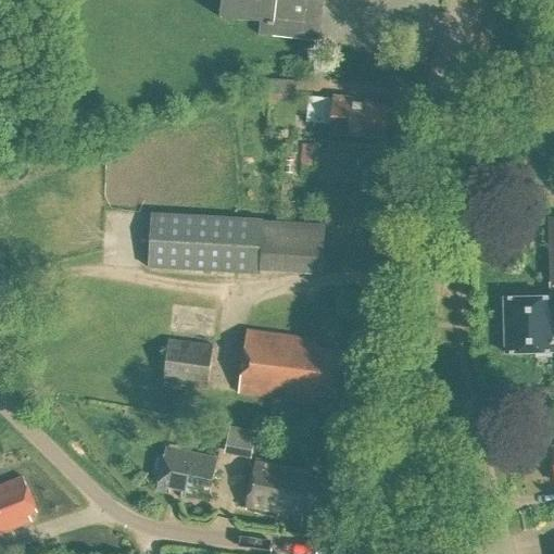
[(221,0),(219,14),(260,20),(259,32),(315,38),(319,0),(221,0)]
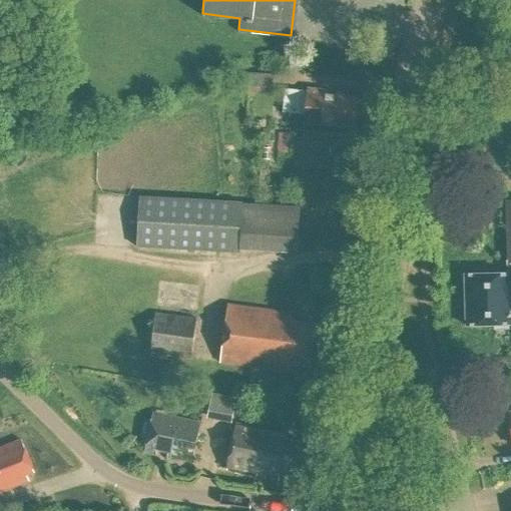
[(322,88),(306,86),(305,89),(282,89),(279,109),(302,111),(301,119),(352,125),(355,96),(321,92),(322,88)]
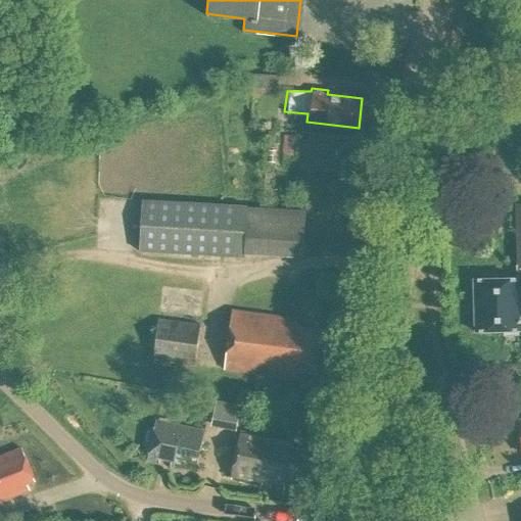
[(282,135),(281,154),(291,155),(293,135),(282,135)]
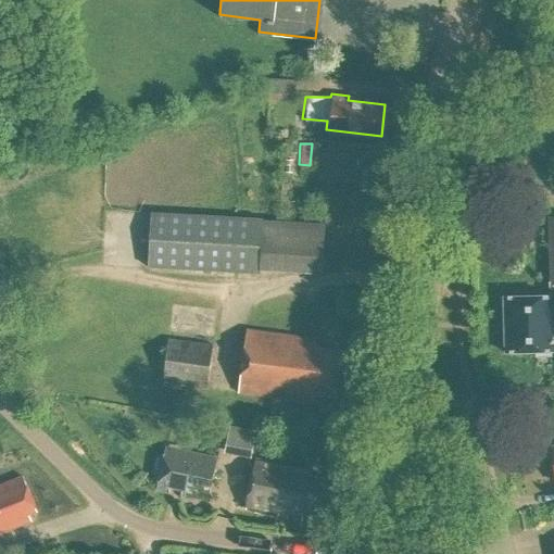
[(150,212),(147,266),(257,273),(257,269),(261,218),(150,212)]
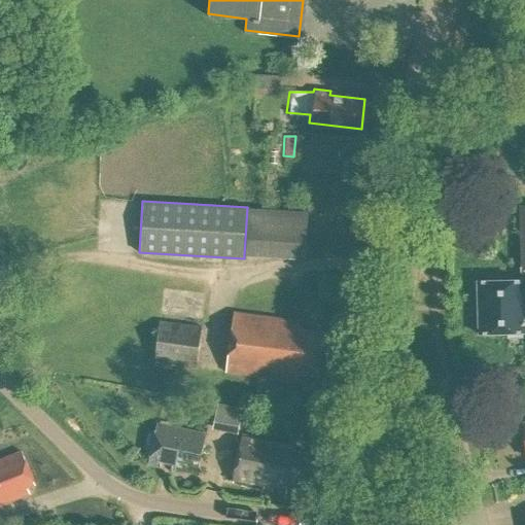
[(524,207),(519,207),(520,279),(476,280),(477,333),(522,333),(522,322),(524,321),(524,207)]
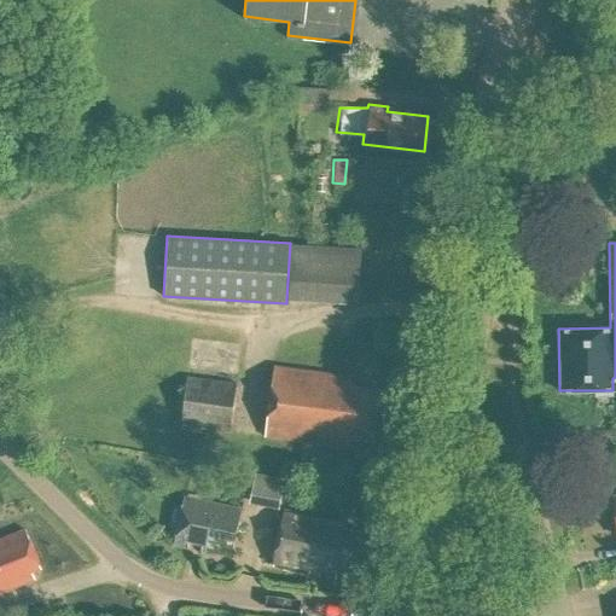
[(355,377),(273,365),(263,434),(353,447),(354,437),(368,440),(376,391),(354,388),(355,377)]
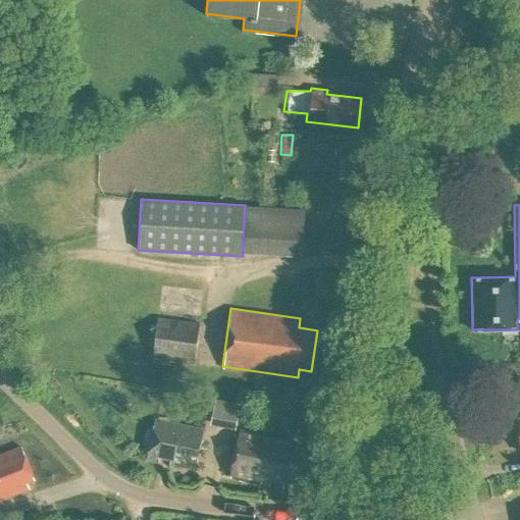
[(194,364),(199,323),(156,318),(152,359),(194,364)]
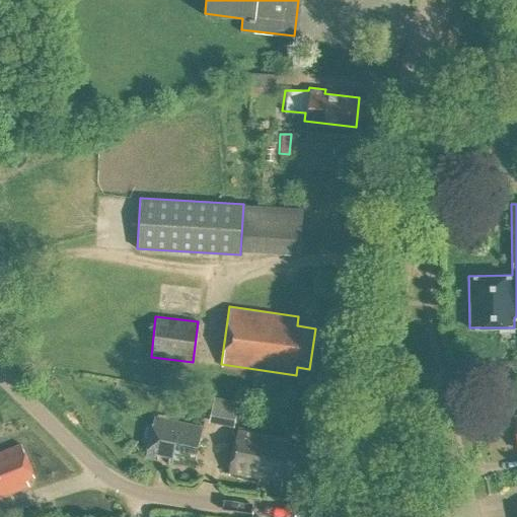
[(269,379),(267,396),(281,397),(283,381),(269,379)]
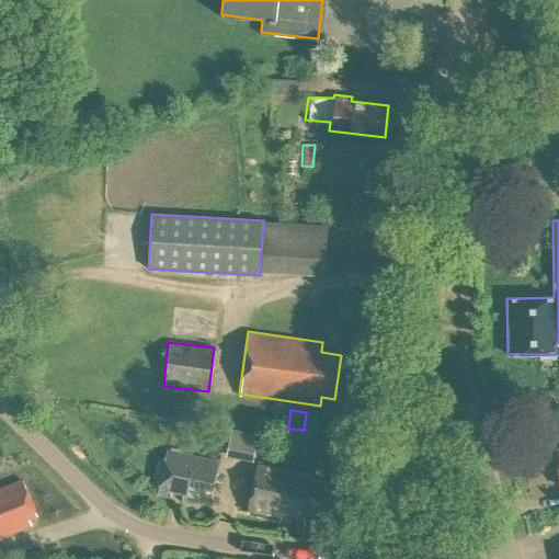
[(253,457),(260,430),(232,424),(227,452),(253,457)]
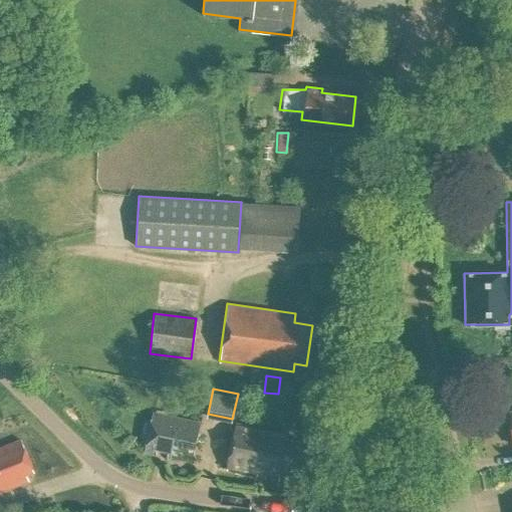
[(153,414),(150,424),(144,453),(190,463),(199,425),(153,414)]
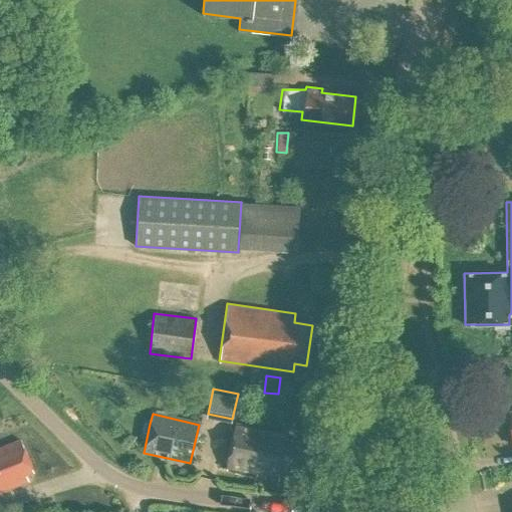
[(285,437),(236,425),(225,470),(276,482),(277,475),(290,478),(298,444),(284,441),(285,437)]
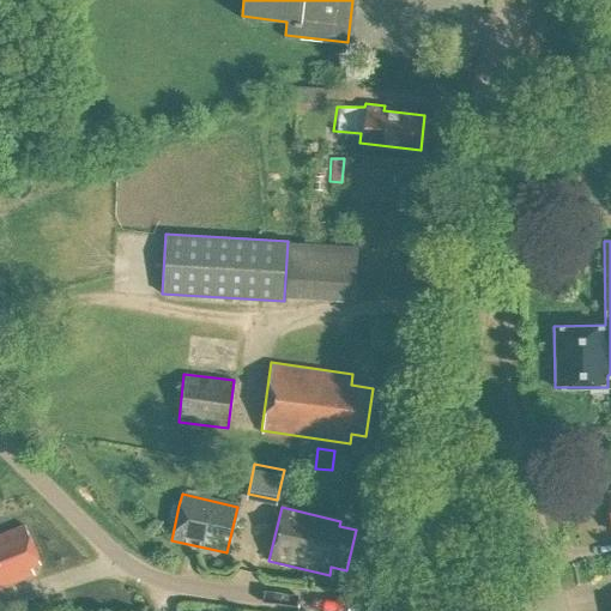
[(34,564),(41,562),(26,524),(0,533),(0,587),(37,574),(34,564)]
